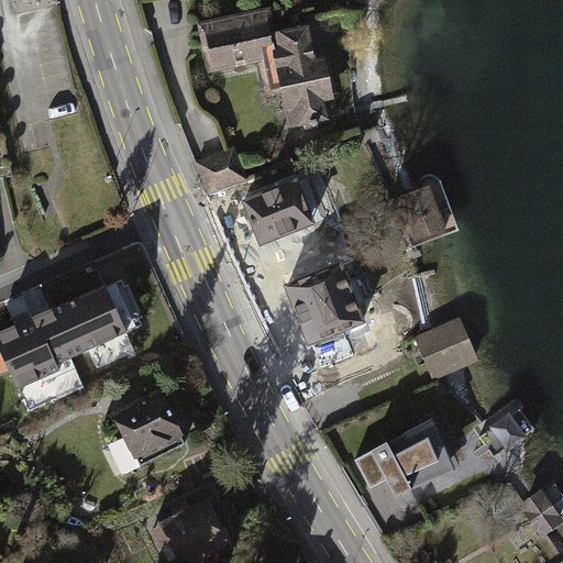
[(274,14),(201,24),(208,74),(264,67),(269,108),(293,105),(296,123),(327,119),(324,103),(335,102),(330,62),(316,63),(311,31),(276,35),(274,14)]
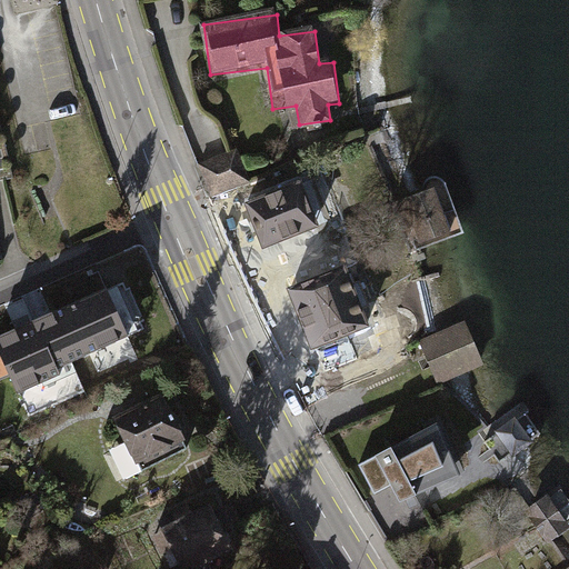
[(237,148),(198,162),(211,197),(250,182),(237,148)]
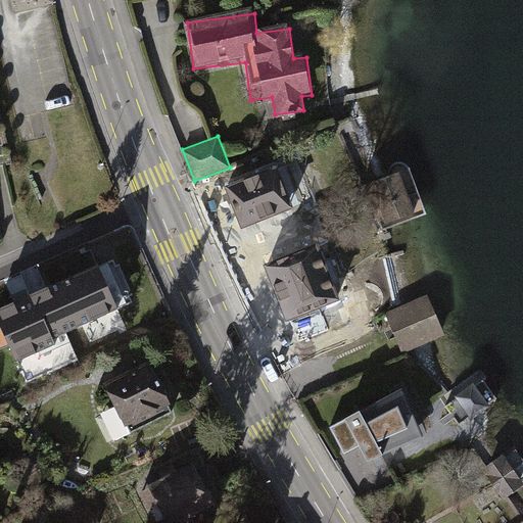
[(400,172),(365,185),(380,225),(416,211),(400,172)]
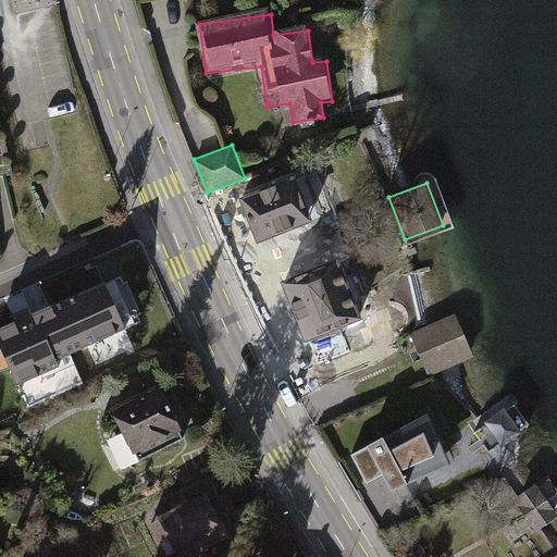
[(110,284),(60,307),(82,353),(132,330),(110,284)]
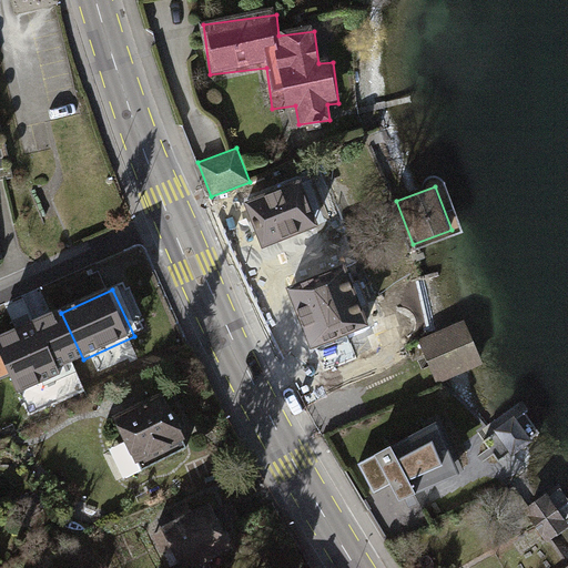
[(483,363),(464,320),(418,340),(437,383),(483,363)]
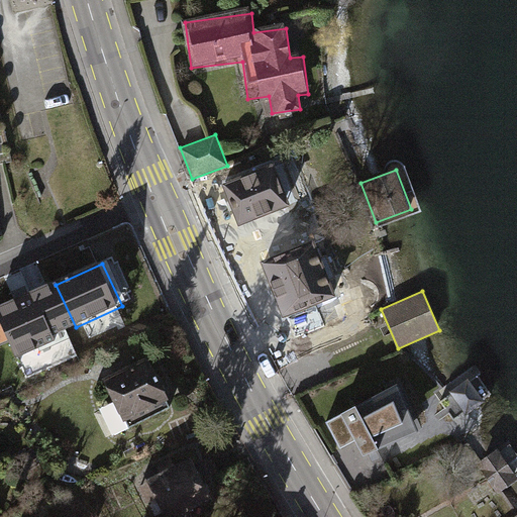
[(152,359),(105,379),(125,429),(173,410),(152,359)]
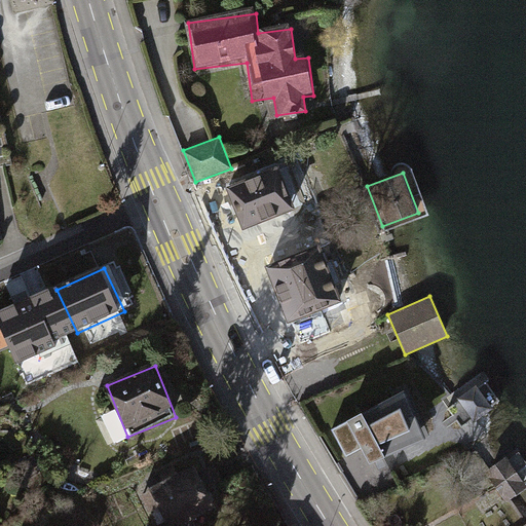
[(477,384),(457,398),(475,421),(493,408),(477,384)]
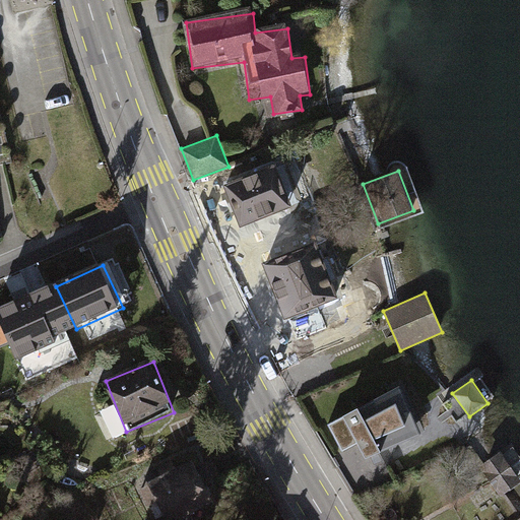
[(398,386),(326,423),(341,451),(358,442),(366,457),(419,433),(398,386)]
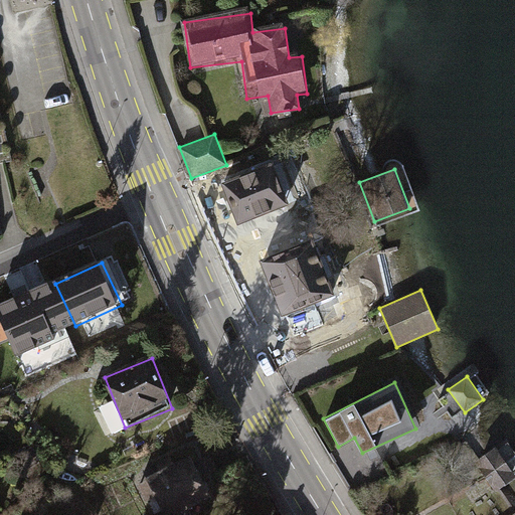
[(514,475),(496,447),(475,462),(495,492),(514,477),(514,475)]
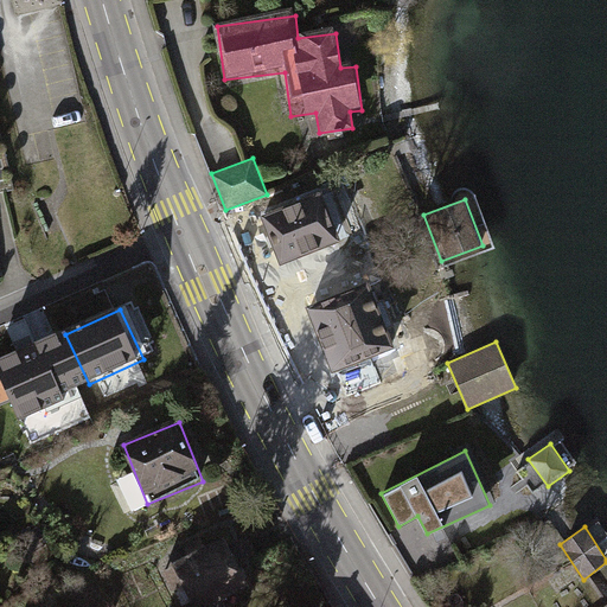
[(222,537),(160,562),(178,606),(213,606),(246,594),(222,537)]
